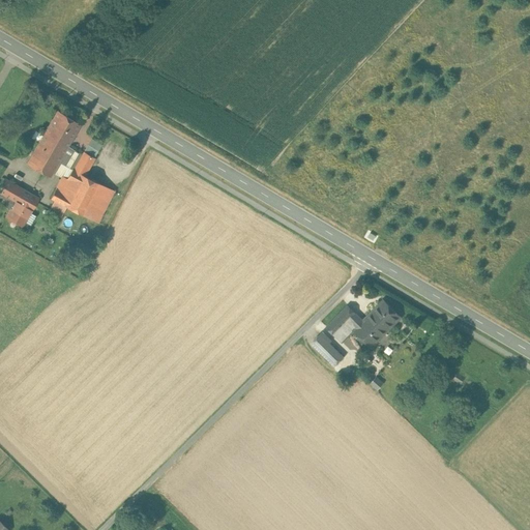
[(81,123),(57,110),(46,130),(68,144),(81,123)]
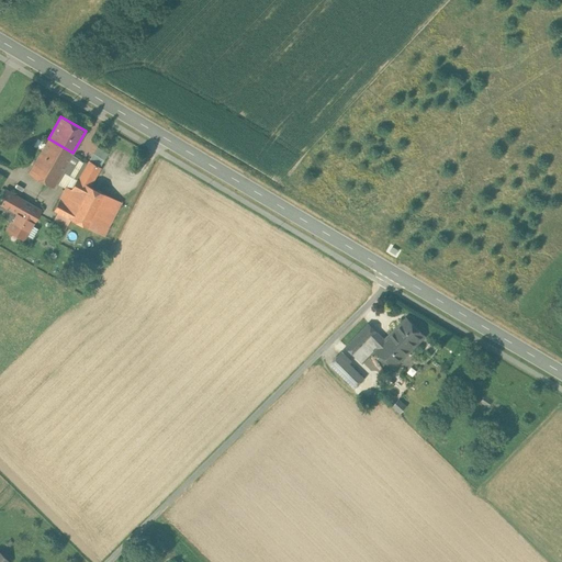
[(48,138),(29,172),(53,187),(56,182),(71,155),(72,153),(48,138)]
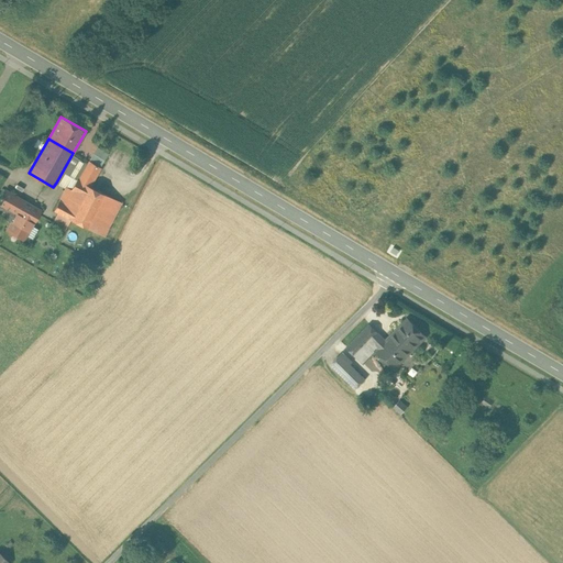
[(101,166),(109,153),(98,146),(90,159),(101,166)]
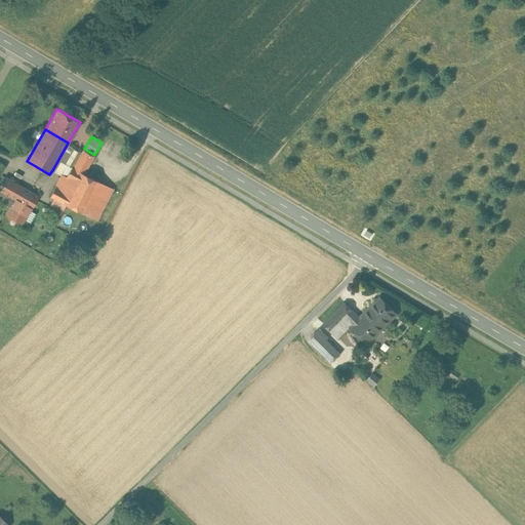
[(67,145),(52,170),(61,174),(62,174),(66,176),(72,167),(73,167),(81,153),(67,145)]
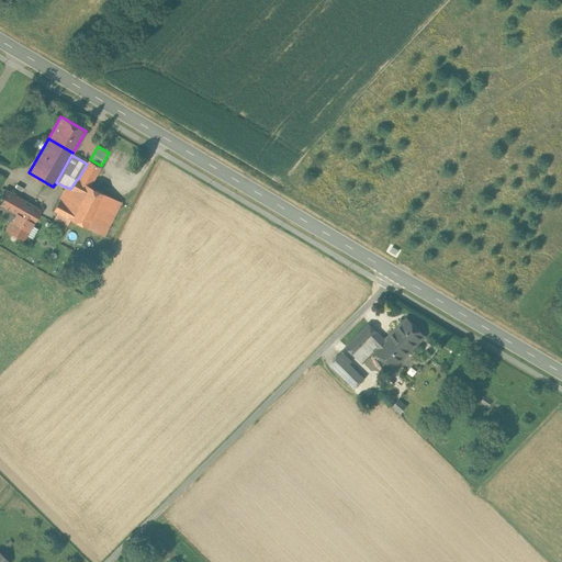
[(100,167),(89,160),(87,164),(78,179),(83,182),(89,186),(100,167)]
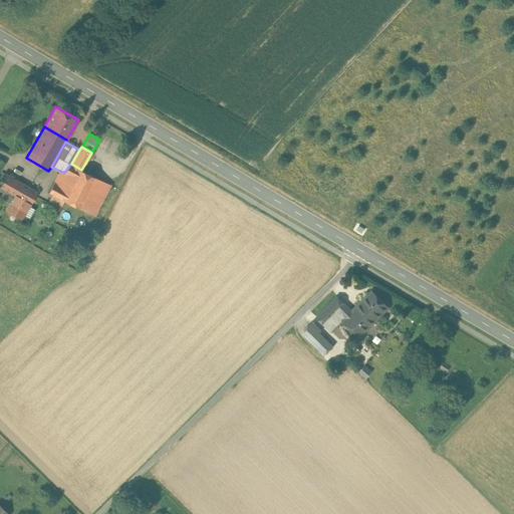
[(71,164),(70,164),(64,173),(60,171),(59,171),(49,192),(60,197),(76,167),(71,164)]
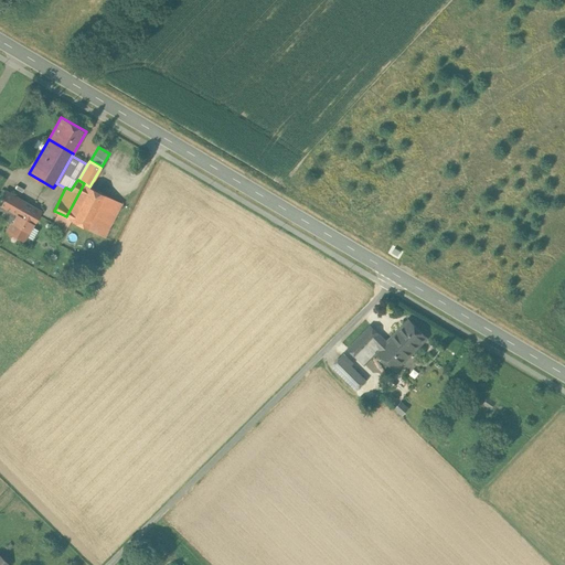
[(89,187),(84,183),(66,216),(91,230),(108,196),(89,187)]
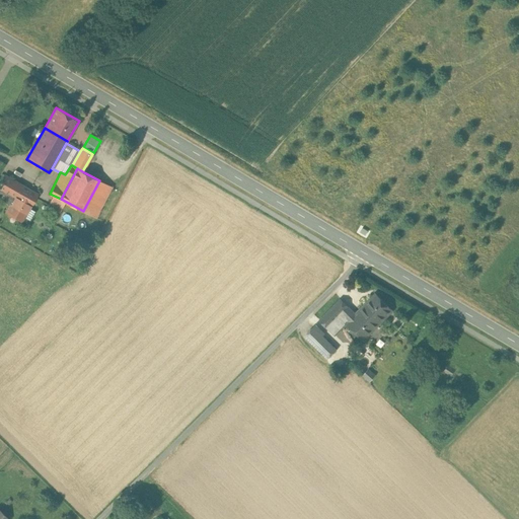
[(36,194),(5,175),(0,183),(0,198),(11,205),(7,212),(21,220),(36,194)]
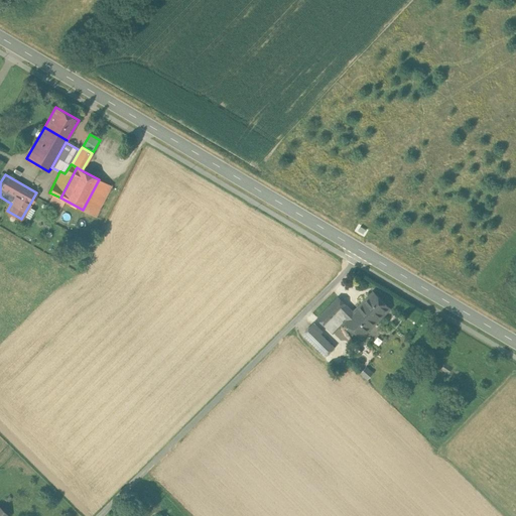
[(111,185),(99,179),(83,210),(96,217),(111,185)]
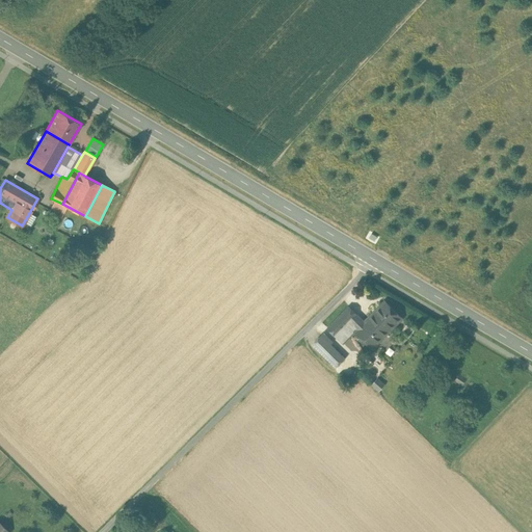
[(384,301),(364,322),(355,314),(342,327),(348,334),(349,335),(356,327),(357,328),(355,331),(372,348),(402,318),(384,301)]
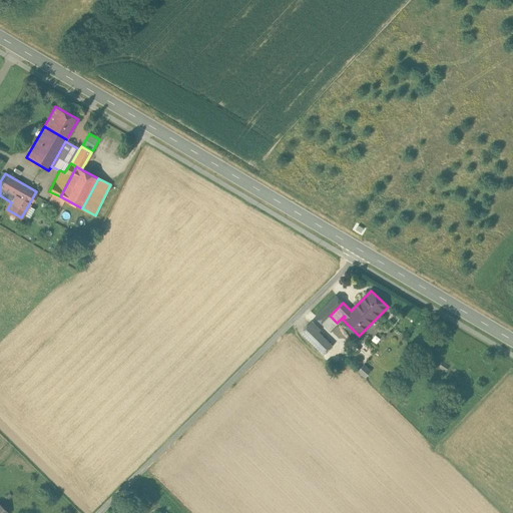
[(336,297),(317,317),(329,329),(336,322),(330,316),(343,303),(336,297)]
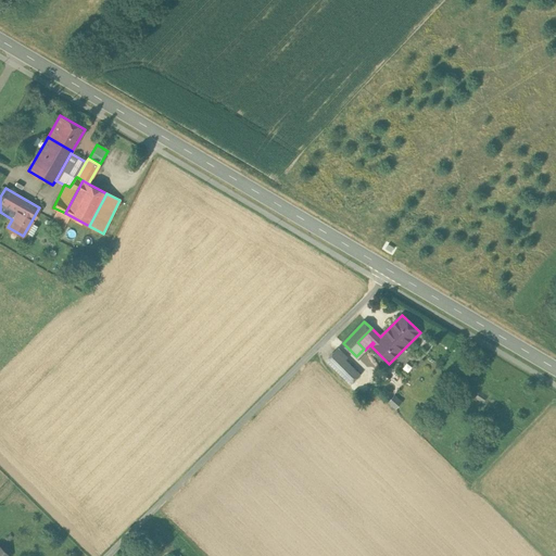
[(352,367),(336,351),(327,359),(343,376),(352,367)]
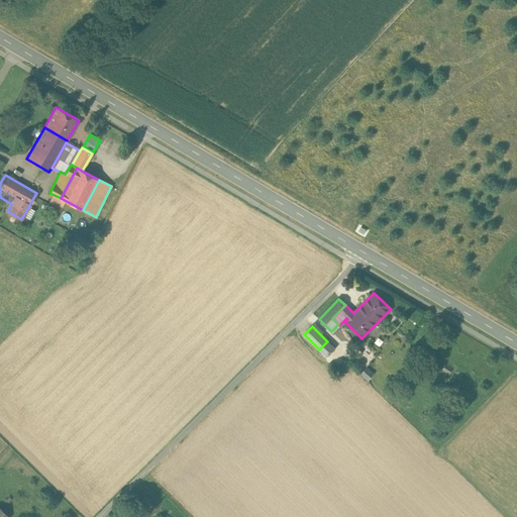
[(327,341),(319,349),(326,355),(334,347),(327,341)]
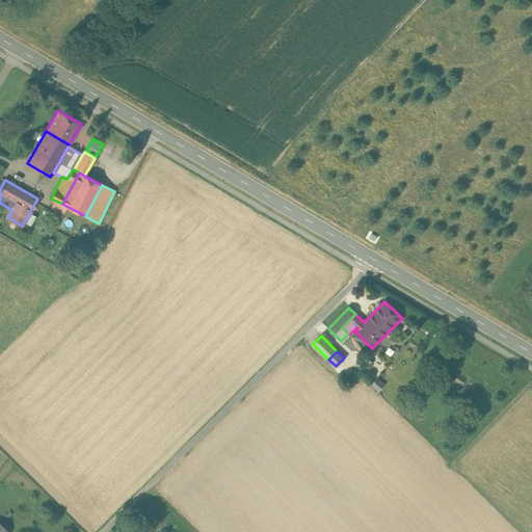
[(0,523),(0,531),(8,531),(9,531),(0,523)]
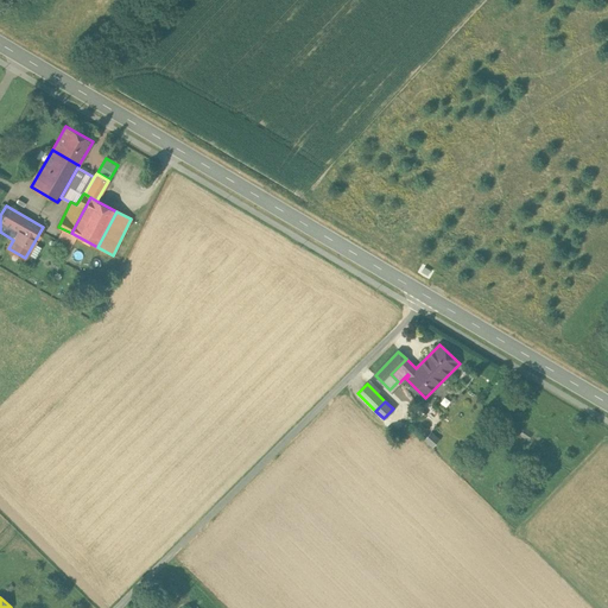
All buildings are outlined.
